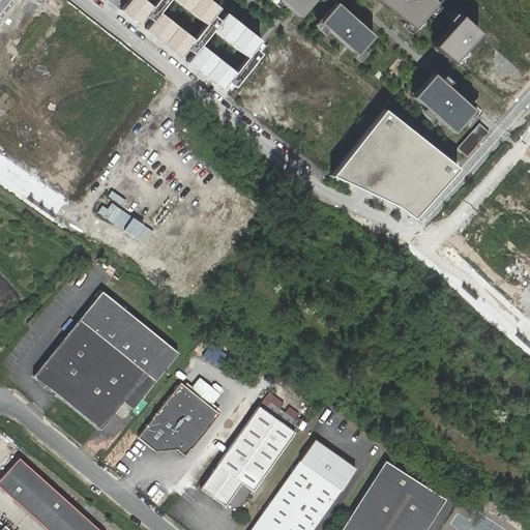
[(126,0),(122,5),(229,90),(259,53),(253,48),(259,40),(228,15),(222,23),(211,15),(217,7),(207,0),(126,0)]
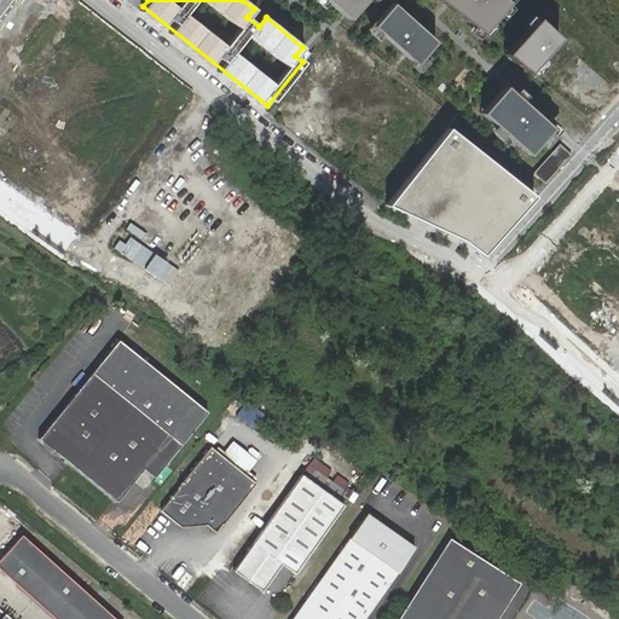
[(360,0),(323,0),(345,18),(360,0)]
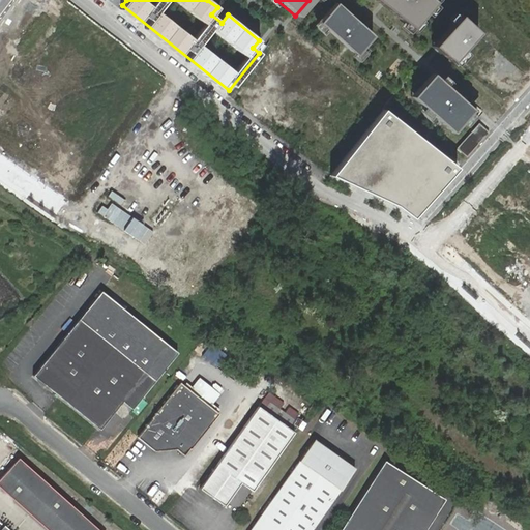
[(430,3),(424,0),(376,0),(401,21),(408,27),(430,3)]
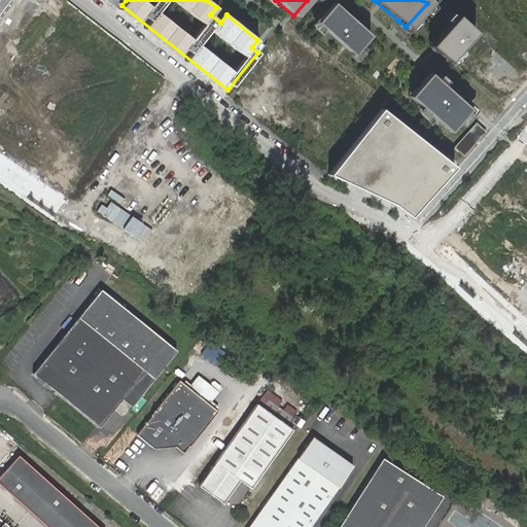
[(370,35),(332,2),(315,22),(353,56),(370,35)]
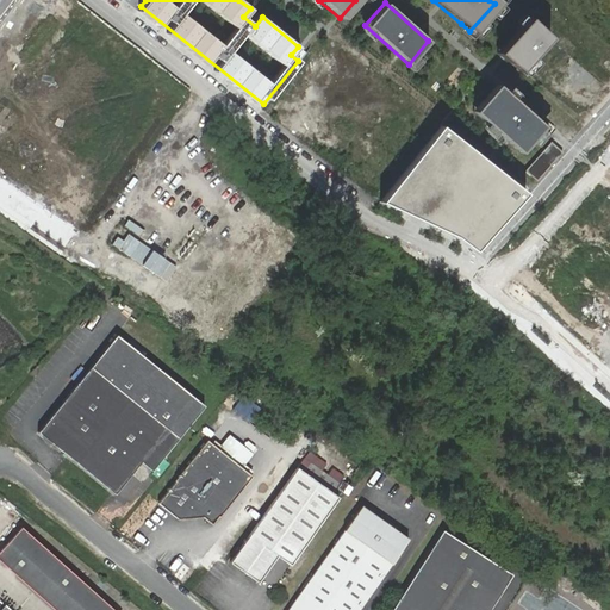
[(548,37),(524,17),(493,51),(498,54),(517,70),(548,37)]
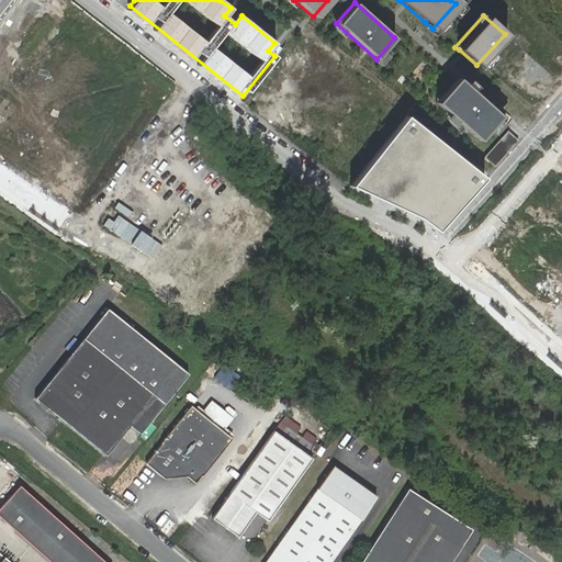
[(501,116),(458,78),(435,102),(479,142),(501,116)]
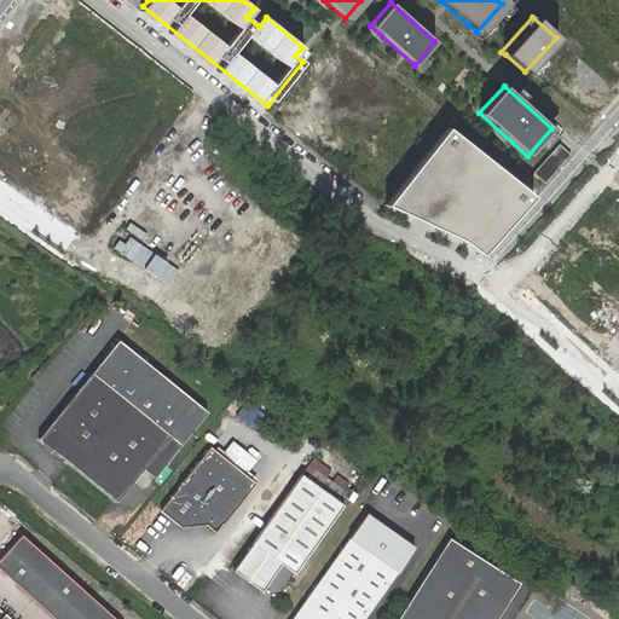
[(534,196),(447,128),(386,206),(461,239),(481,255),(534,196)]
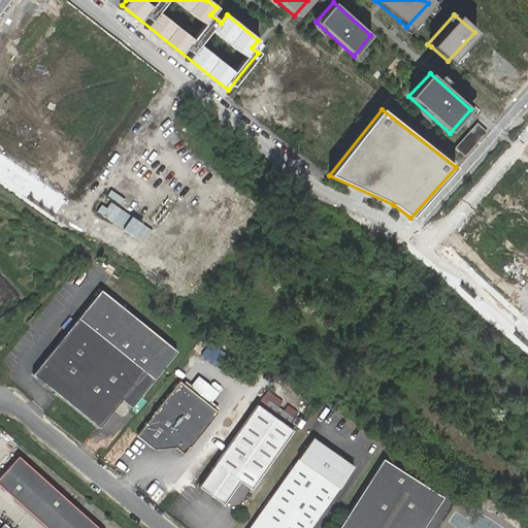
[(101,290),(33,374),(100,428),(122,400),(131,407),(177,351),(101,290)]
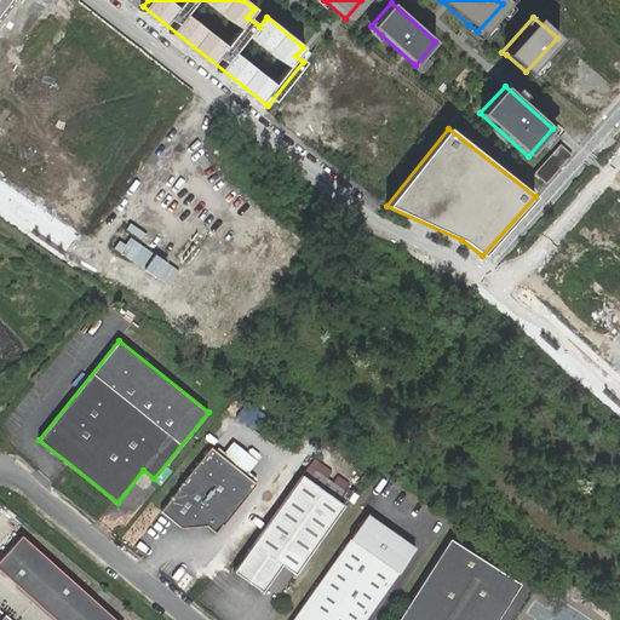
[(207,453),(161,511),(181,528),(207,526),(216,533),(251,488),(240,478),(251,465),(229,448),(218,461),(207,453)]
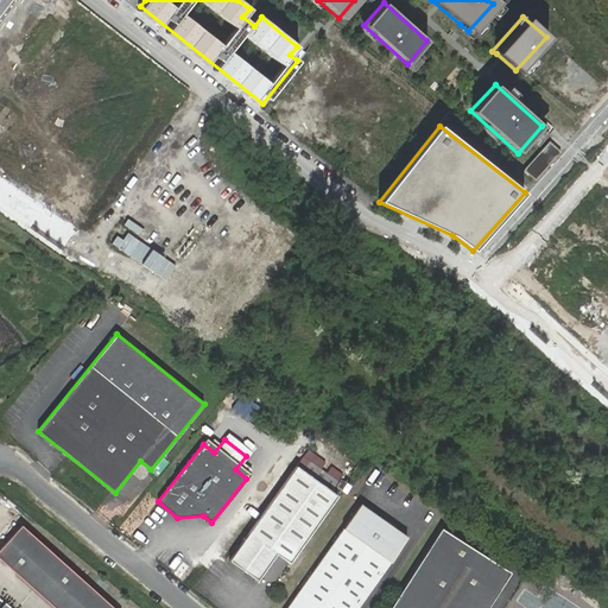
[(310,461),(302,470),(331,491),(339,482),(310,461)]
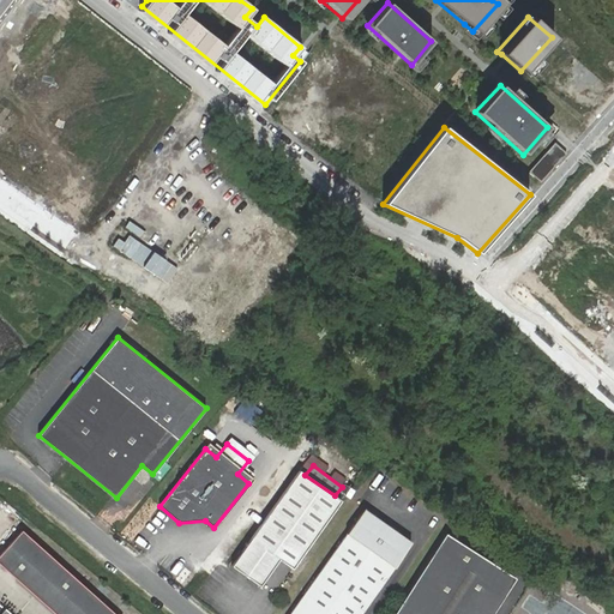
[(299,470),(232,566),(260,587),(280,560),(293,569),(341,500),(335,495),(305,475),(299,470)]
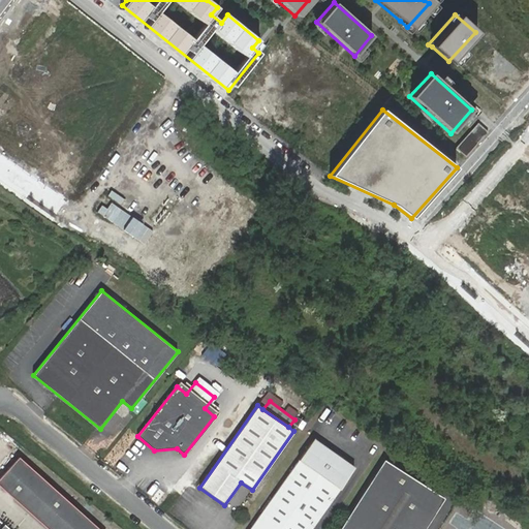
[(98,528),(19,457),(0,476),(0,486),(48,528),(98,528)]
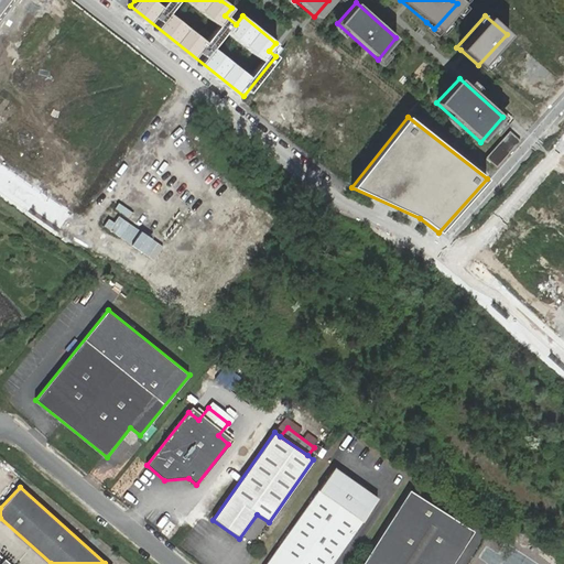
[(412,489),(362,563),(452,563),(475,530),(412,489)]
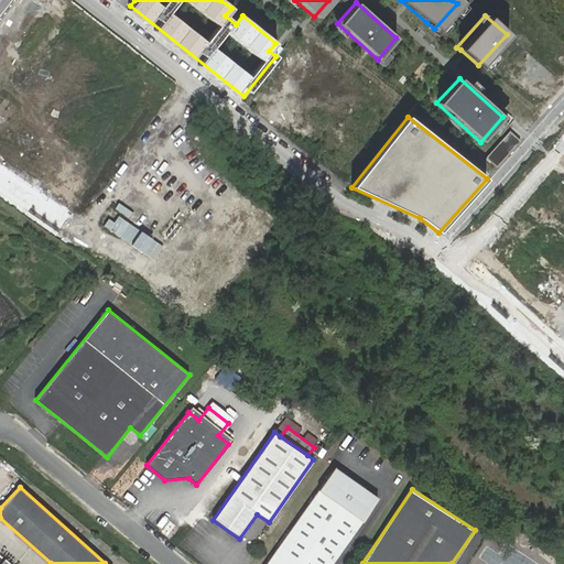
[(318,491),(266,563),(332,563),(362,522),(318,491)]
